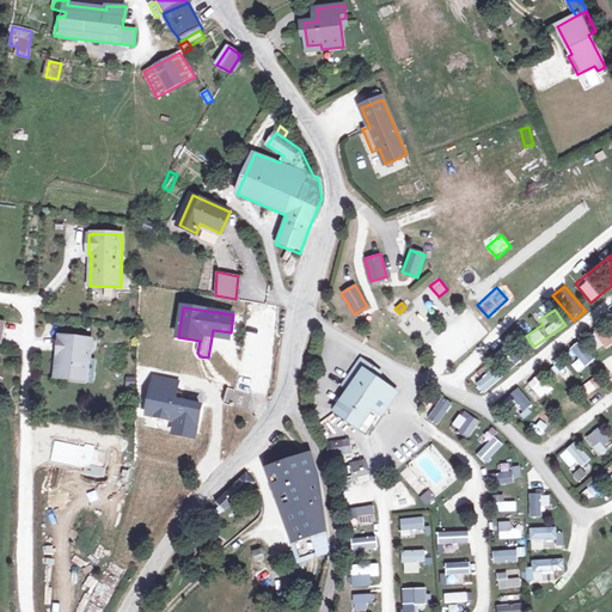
[(411,317),(408,329),(427,334),(429,322),(411,317)]
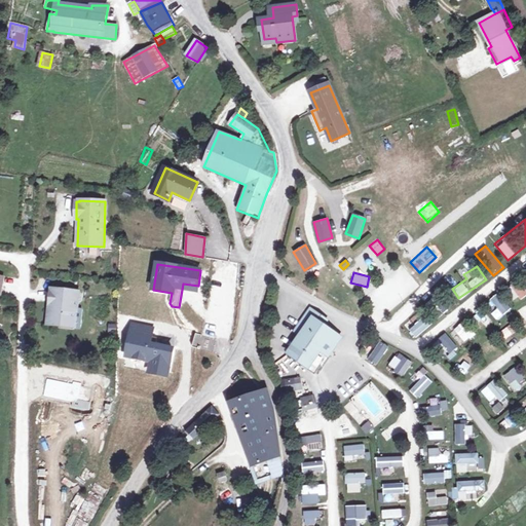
[(509,286),(513,301),(525,296),(525,292),(523,282),(509,286)]
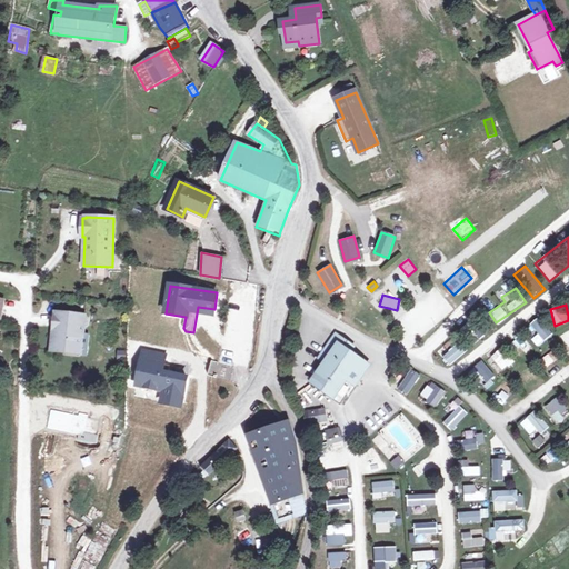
[(86,316),(56,312),(52,351),(81,355),(86,316)]
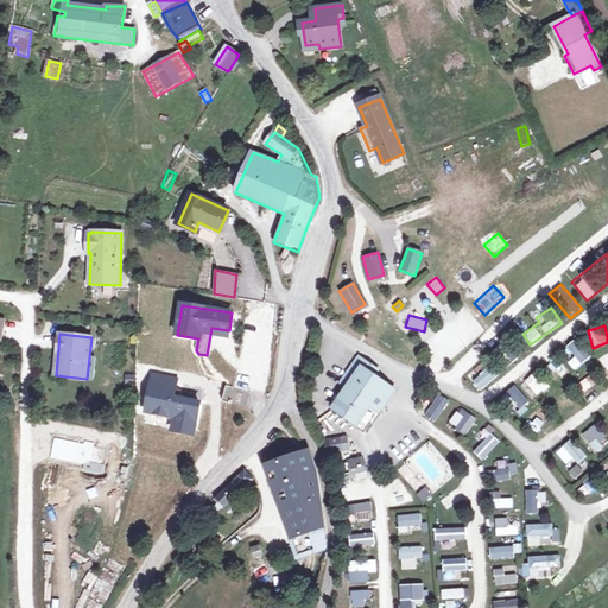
[(479,390),(523,356),(510,340),(477,363),(483,371),(472,380),(479,390)]
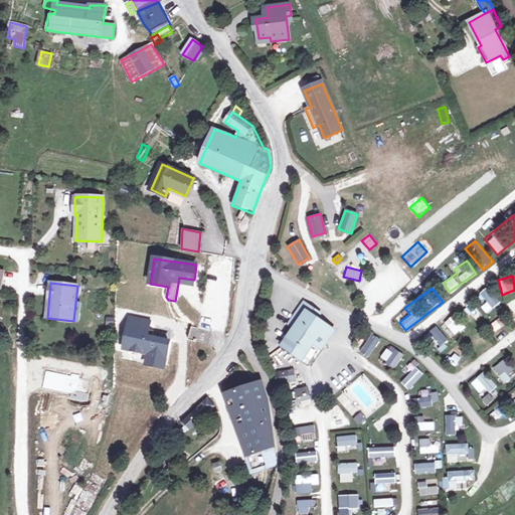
[(495,305),(501,300),(494,290),(487,295),(495,305)]
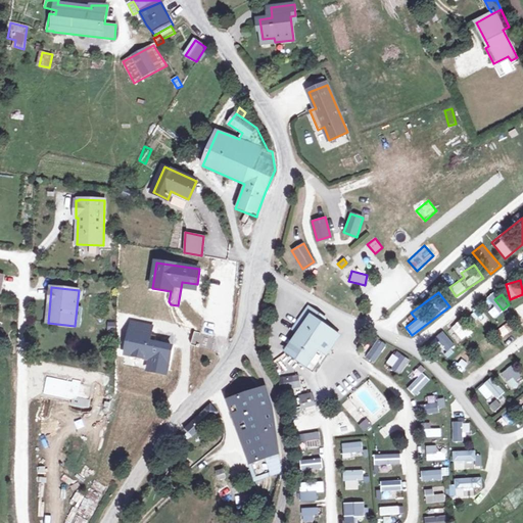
[(301,330),(287,350),(306,365),(319,347),(327,353),(339,336),(319,322),(323,317),(315,311),(314,313),(308,310),(296,327),(301,330)]
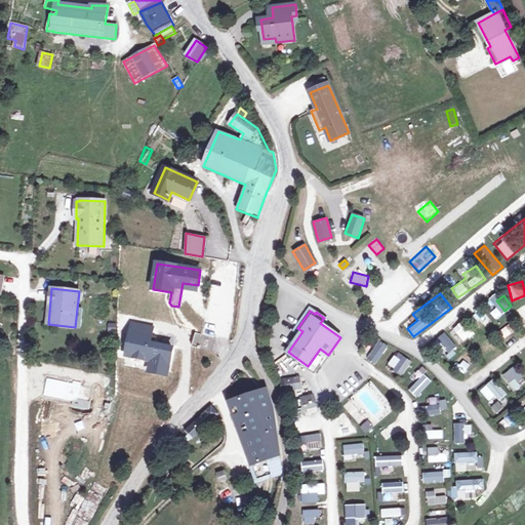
[(466,320),(453,327),(461,342),(474,335),(466,320)]
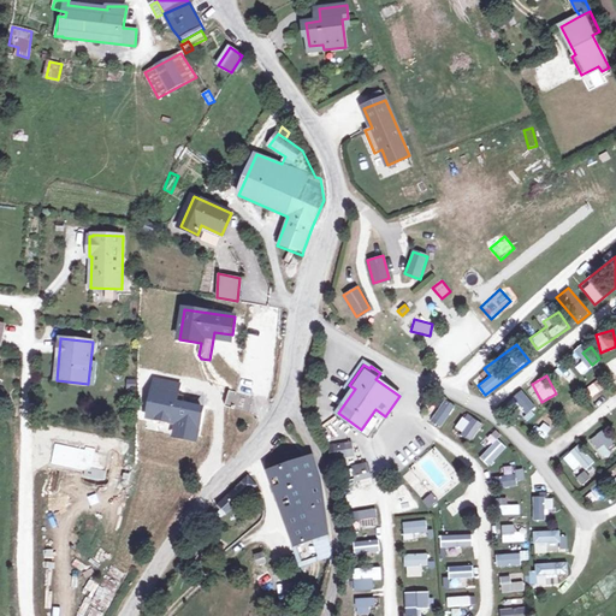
[(591,379),(585,384),(598,401),(604,395),(591,379)]
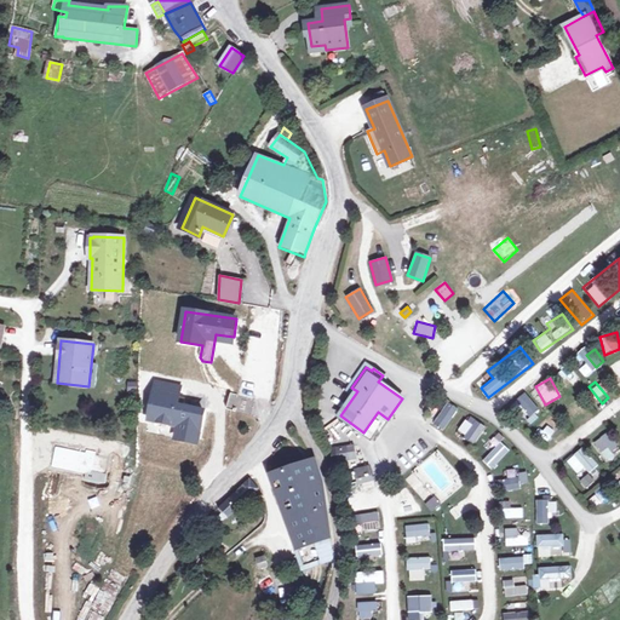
[(158,384),(149,420),(179,426),(178,432),(199,436),(204,412),(183,407),(177,406),(179,397),(181,389),(158,384)]
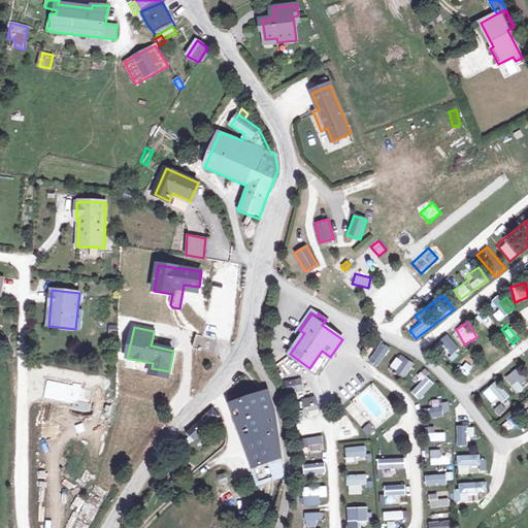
[(447,334),(435,344),(448,359),(459,349),(447,334)]
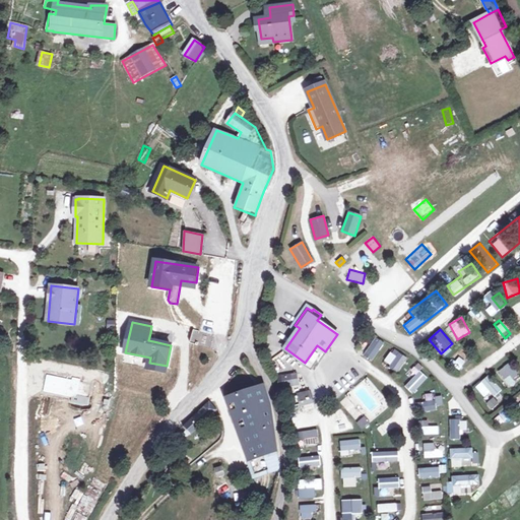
[(211,349),(214,335),(194,330),(190,344),(211,349)]
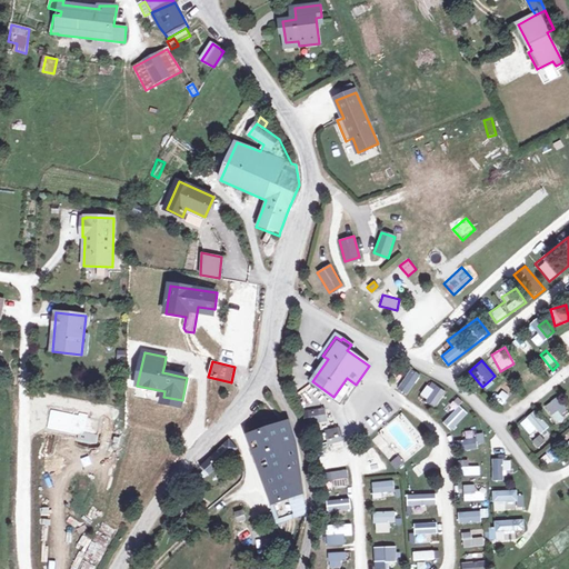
[(410,368),(397,388),(407,395),(420,375),(410,368)]
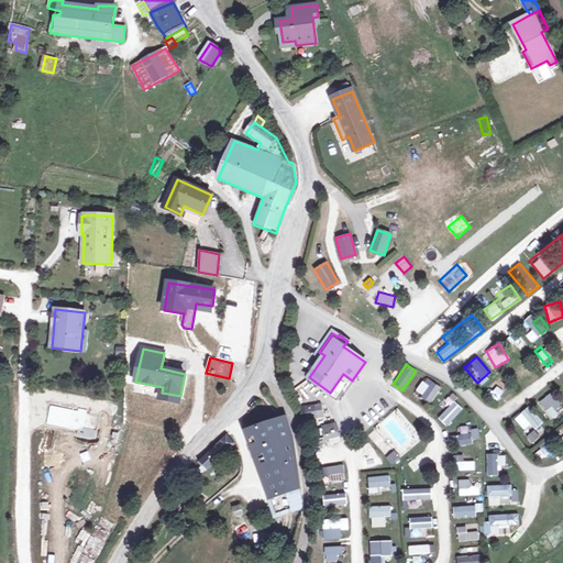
[(415,393),(431,403),(441,387),(424,377),(415,393)]
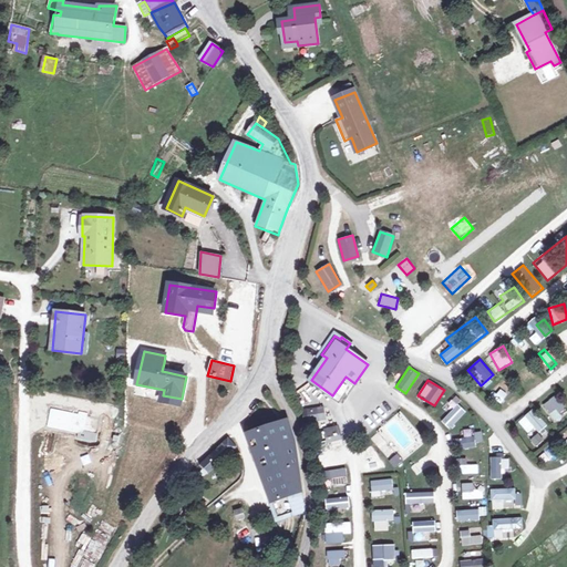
[(503,399),(511,387),(501,380),(492,391),(503,399)]
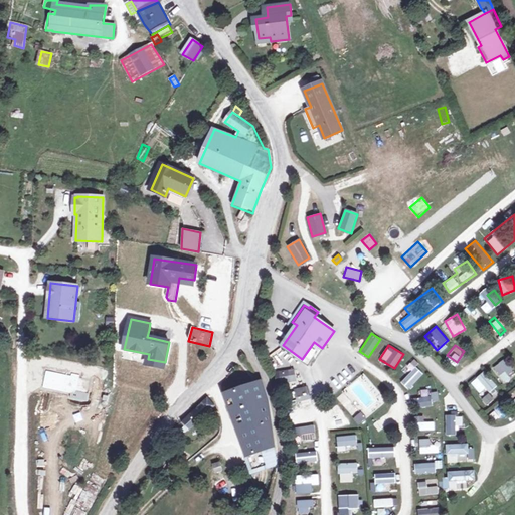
[(505,358),(492,369),(501,381),(514,371),(505,358)]
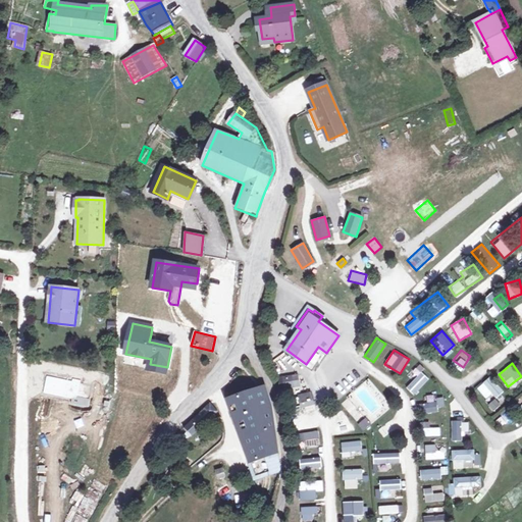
[(167,367),(150,364),(149,369),(166,373),(167,367)]
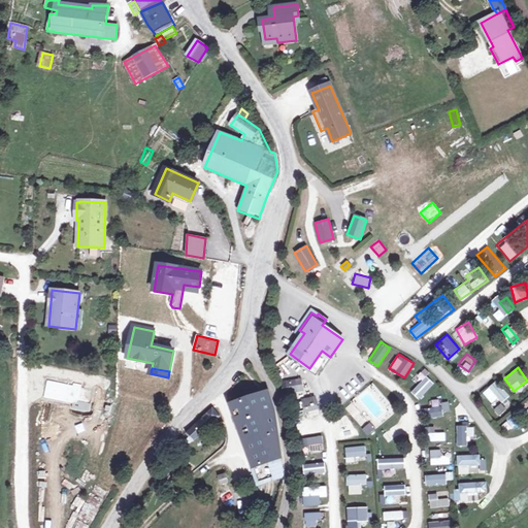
[(425,375),(410,392),(419,400),(434,384),(425,375)]
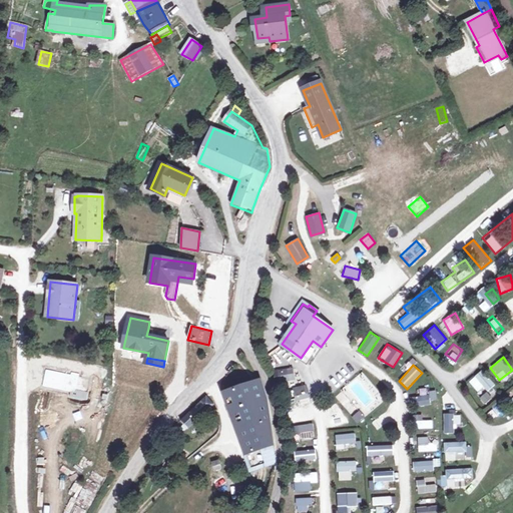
[(92,367),(90,375),(108,378),(110,370),(92,367)]
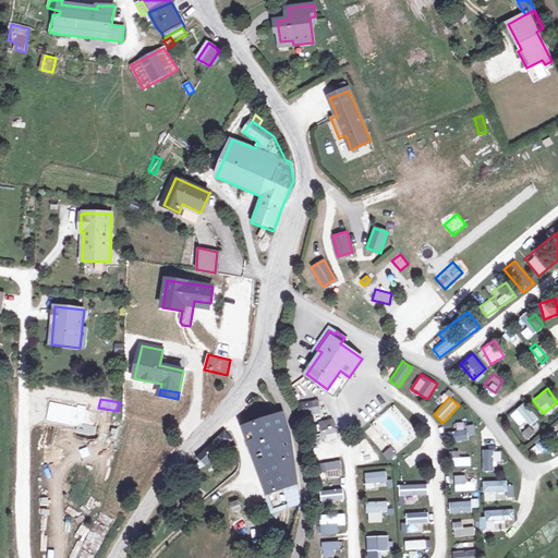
[(509,415),(522,429),(537,416),(523,401),(509,415)]
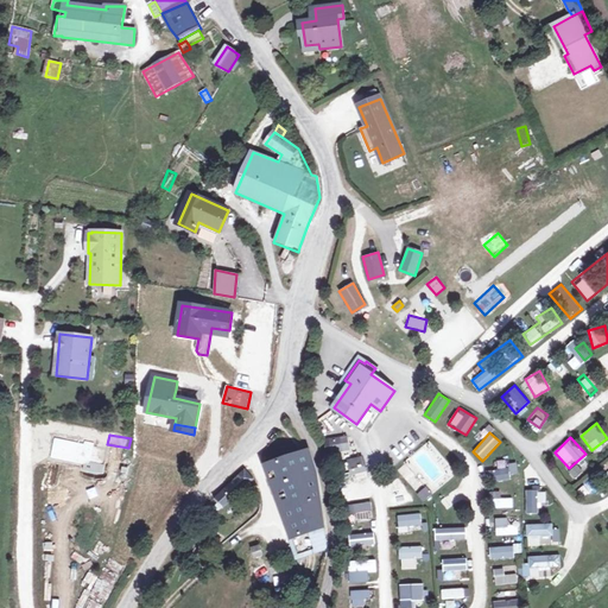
[(346,438),(331,441),(334,453),(348,450),(346,438)]
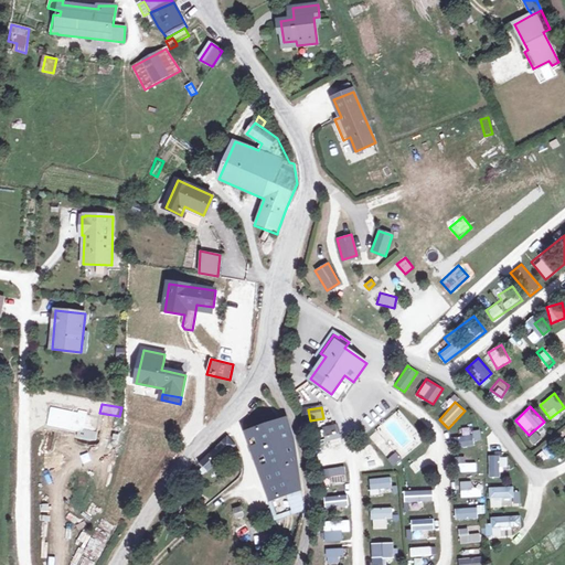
[(304,510),(294,439),(287,419),(247,434),(277,519),(304,510)]
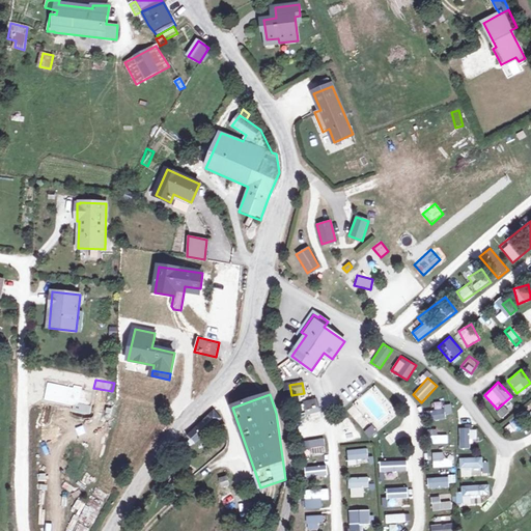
[(315,401),(305,403),(308,414),(318,412),(315,401)]
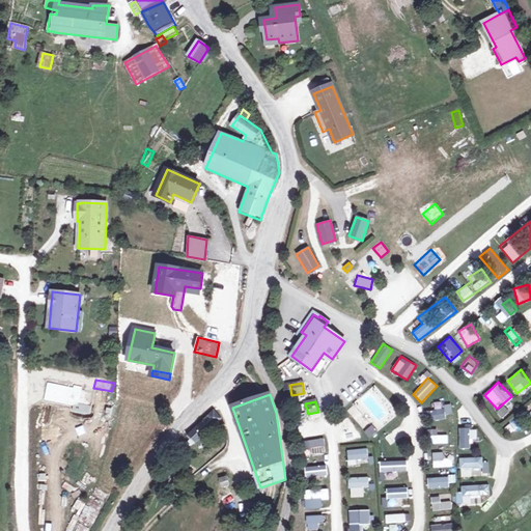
[(393,404),(386,410),(391,419),(399,414),(393,404)]
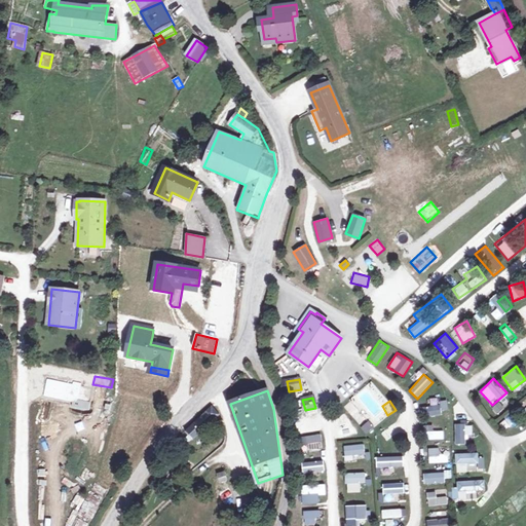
[(429,414),(447,412),(447,402),(428,404),(429,414)]
